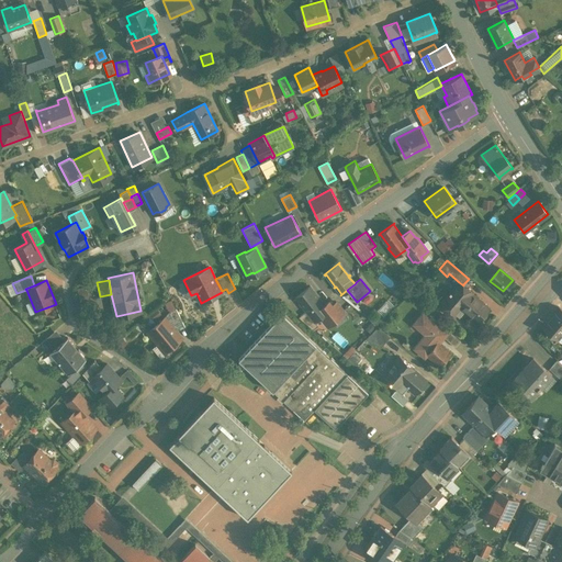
[(459,282),(451,292),(450,291),(449,292),(450,293),(440,304),(441,304),(444,302),(452,310),(453,312),(460,317),(465,311),(465,310),(478,319),(476,321),(478,321),(489,307),(471,293),(472,292),(463,284),(463,285),(459,282)]
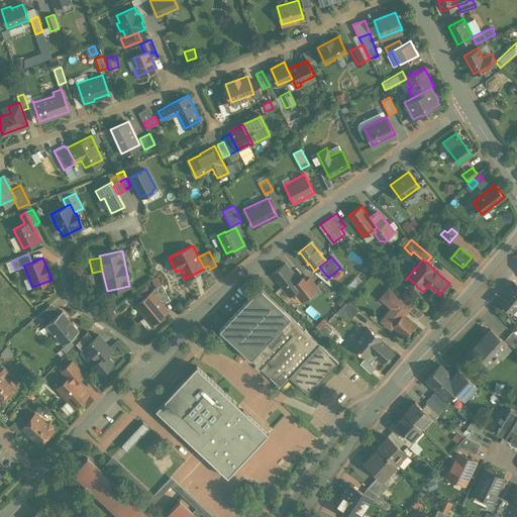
[(294,276),(285,265),(286,264),(285,263),(272,274),(282,286),(289,296),(294,291),(299,288),(303,285),(299,280),(295,275),(294,276)]
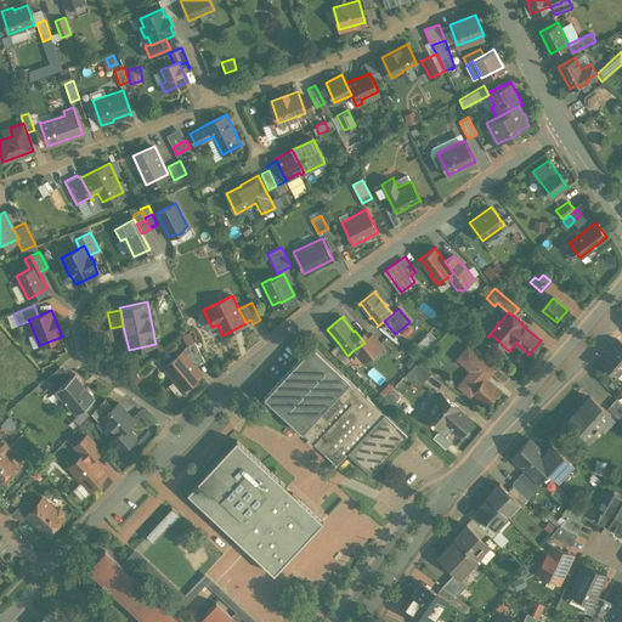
[(190,333),(184,337),(187,345),(194,341),(190,333)]
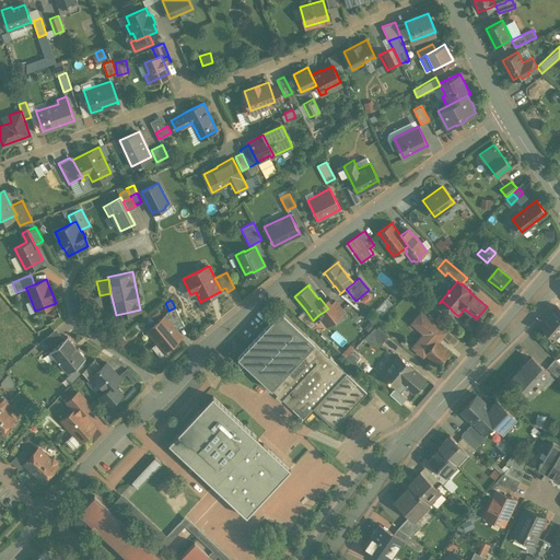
[(335,301),(331,304),(328,300),(324,303),(328,308),(324,312),(331,322),(343,312),(335,301)]
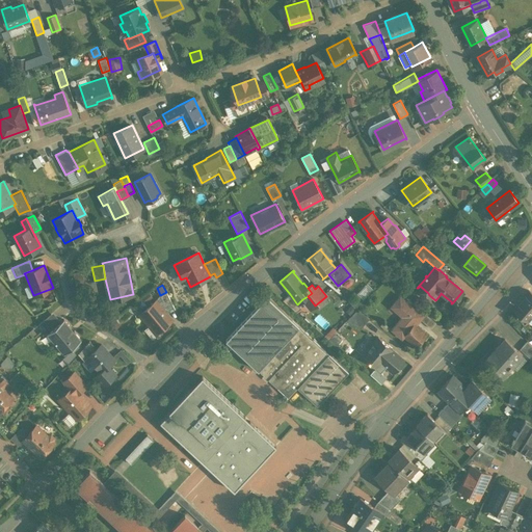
[(531,292),(529,290),(513,309),(528,321),(531,315),(531,292)]
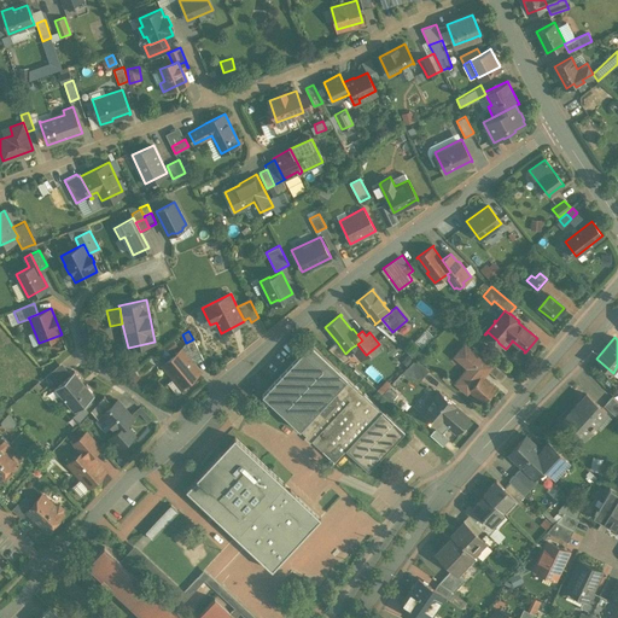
[(193,339),(186,343),(191,353),(198,349),(193,339)]
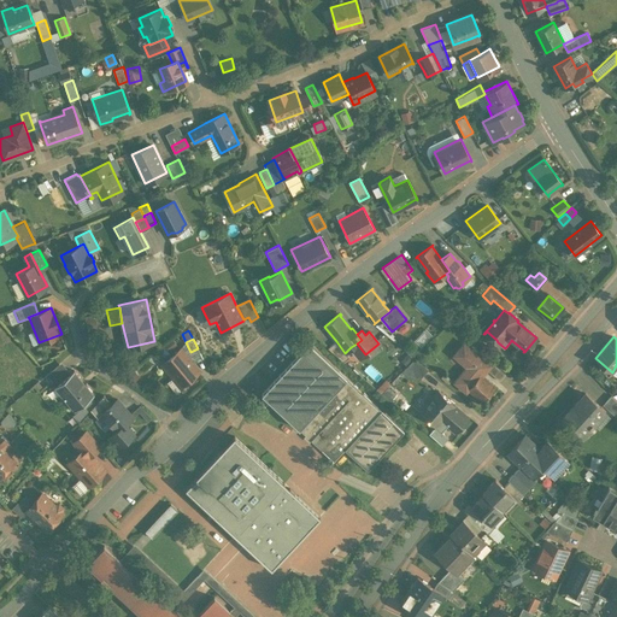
[(345,353),(336,341),(328,348),(344,362),(348,357),(345,353)]
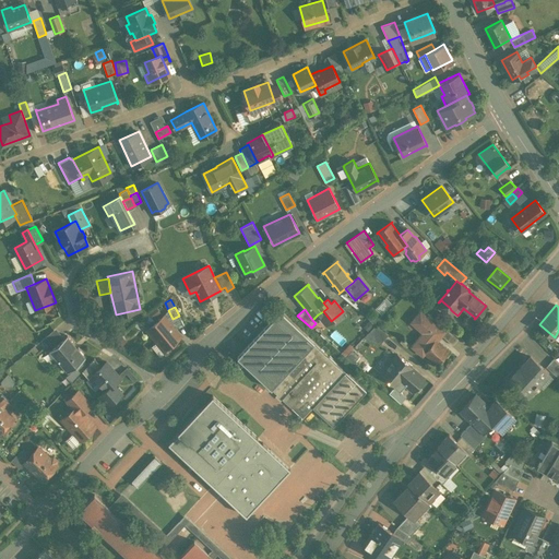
[(325,352),(281,310),(237,356),(282,399),(325,352)]
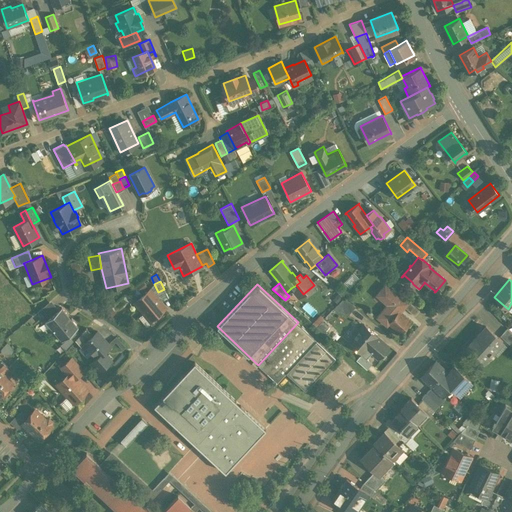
[(303,294),(296,285),(291,288),(299,297),(303,294)]
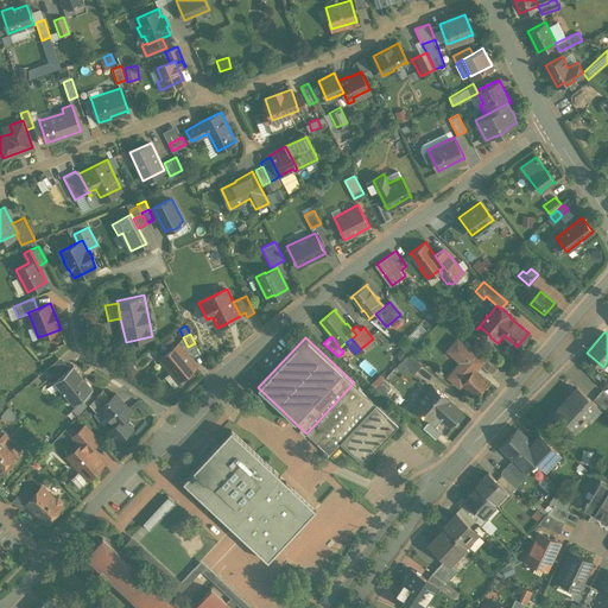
[(482,359),(457,339),(448,349),(457,358),(458,355),(462,359),(448,377),(460,386),(461,385),(462,385),(463,384),(475,394),(474,396),(475,397),(488,380),(487,380),(486,381),(474,371),(475,369),(475,368),(479,363),(482,359)]
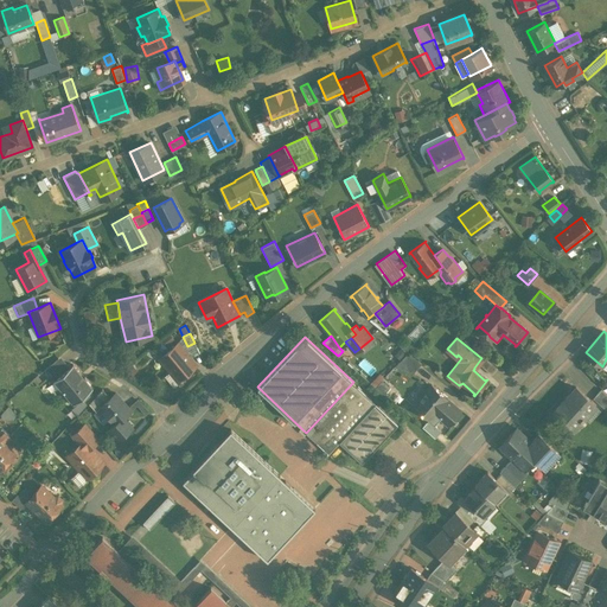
[(178,344),(161,358),(172,371),(174,369),(181,377),(183,376),(195,365),(178,344)]
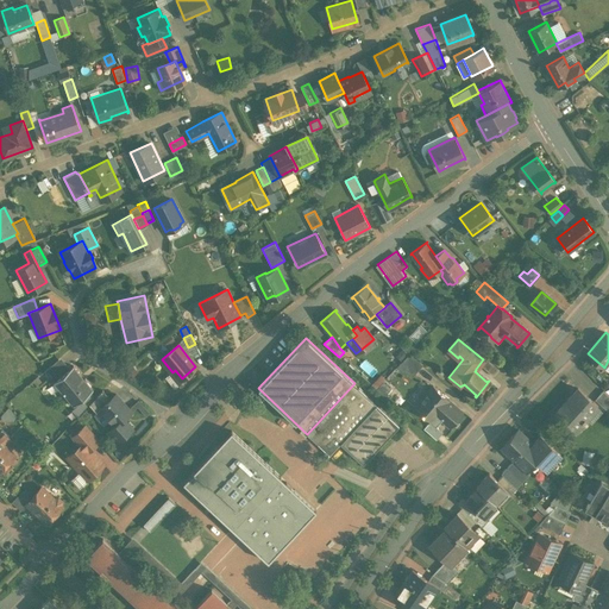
[(422,364),(409,353),(396,366),(396,368),(400,364),(413,375),(422,364)]
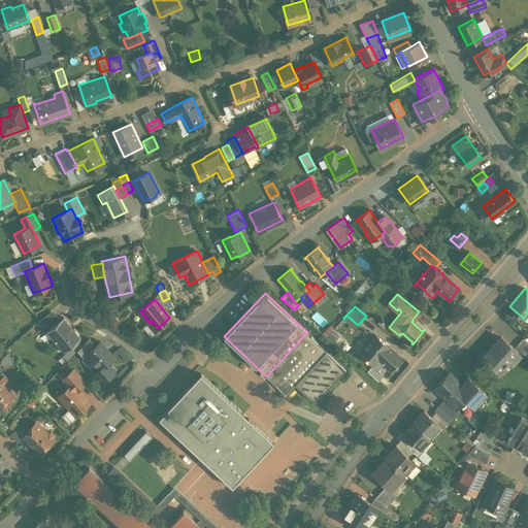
[(53,309),(44,317),(52,326),(60,320),(53,309)]
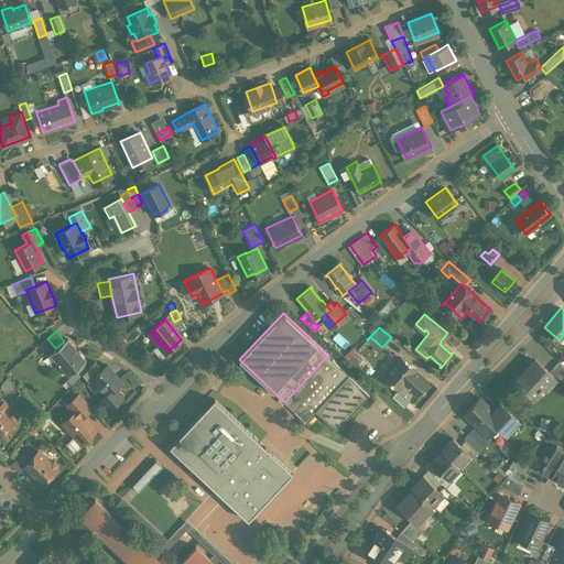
[(463,342),(449,331),(447,333),(444,337),(457,348),(463,342)]
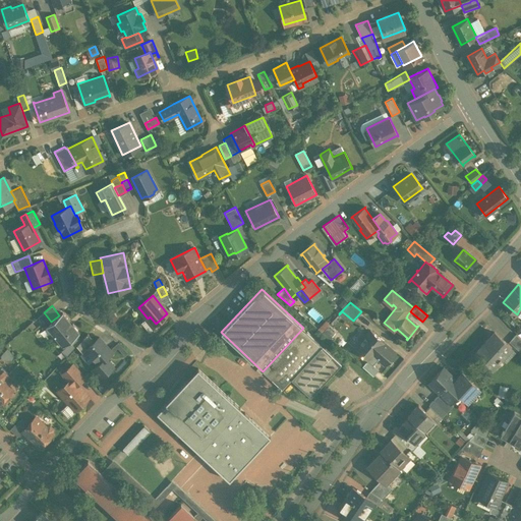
[(46,327),(51,322),(44,312),(38,317),(46,327)]
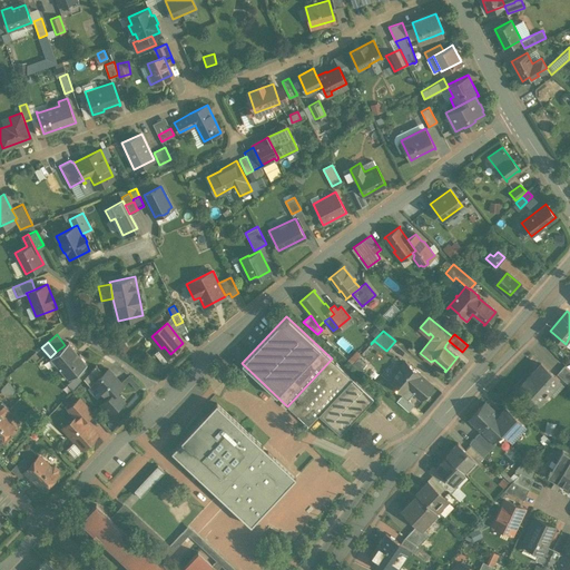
[(56,352),(50,357),(68,380),(87,364),(68,342),(65,345),(56,352)]
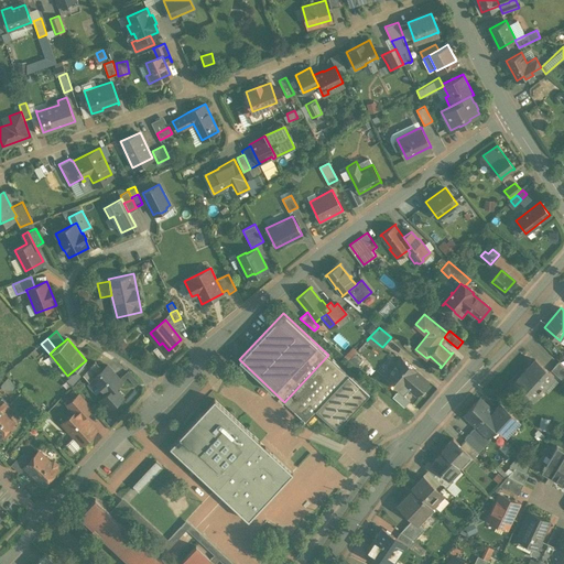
[(160,345),(153,349),(162,359),(171,351),(170,349),(169,350),(162,343),(160,345)]
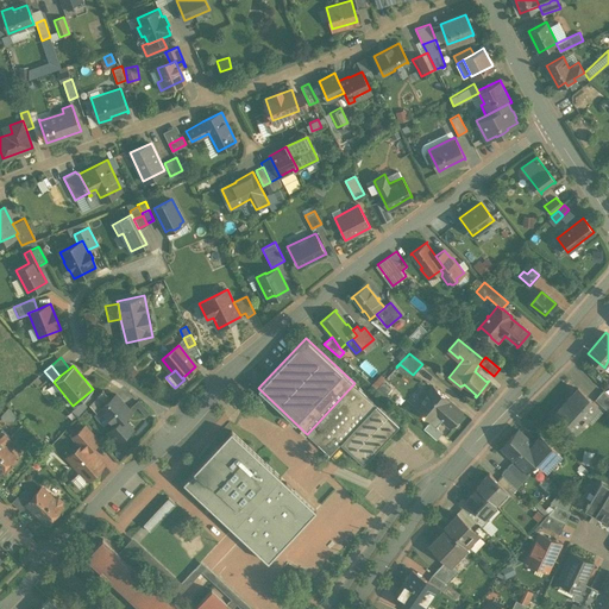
[(355,383),(307,434),(330,454),(340,443),(376,405),(355,383)]
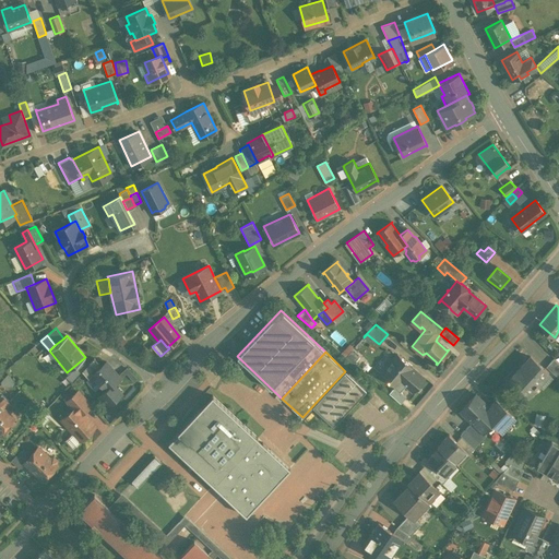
[(397,354),(380,373),(394,387),(400,381),(401,380),(407,385),(406,387),(412,392),(425,378),(424,377),(423,378),(412,368),(413,367),(412,367),(397,354)]
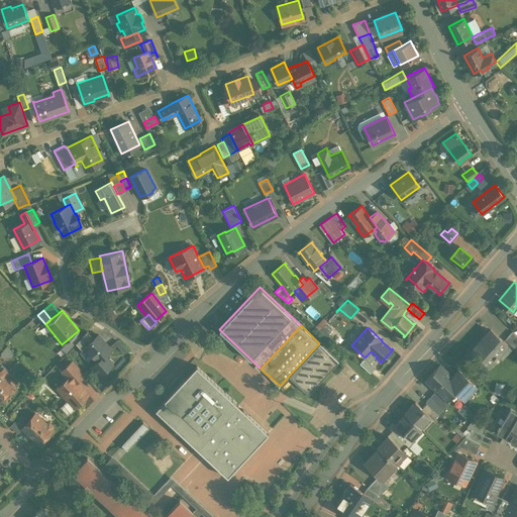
[(490,329),(471,349),(489,366),(496,357),(497,358),(499,356),(496,353),(505,343),(507,345),(508,344),(490,329)]
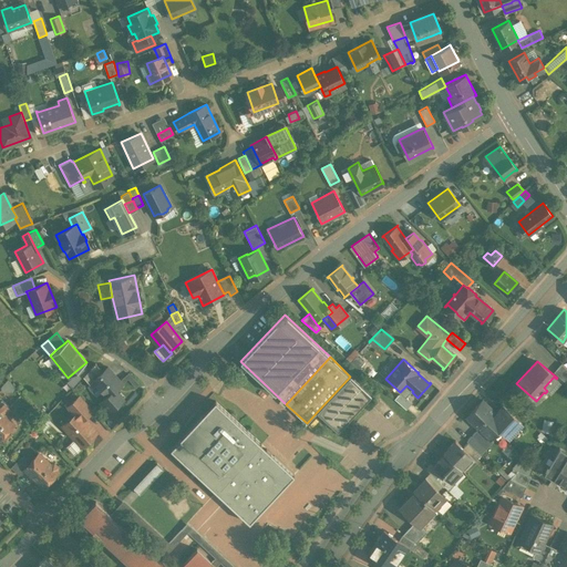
[(566,368),(562,362),(554,371),(565,381),(566,379),(566,368)]
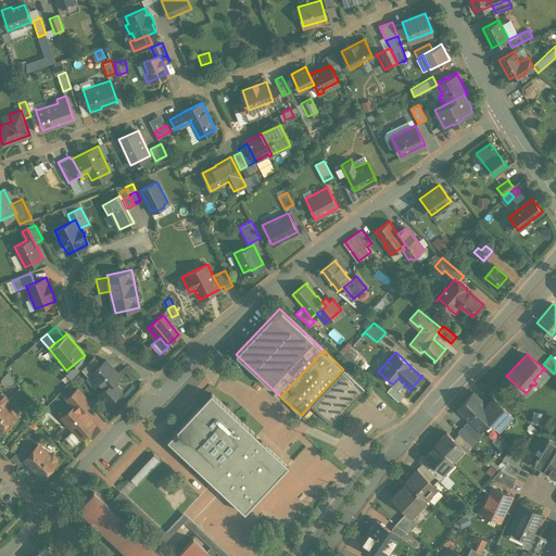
[(93,356),(81,369),(88,376),(91,373),(101,364),(93,356)]
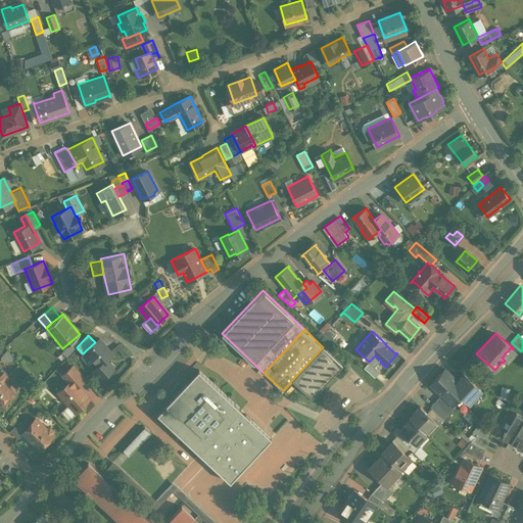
[(113,353),(99,338),(95,342),(86,350),(99,365),(99,366),(106,360),(113,353)]
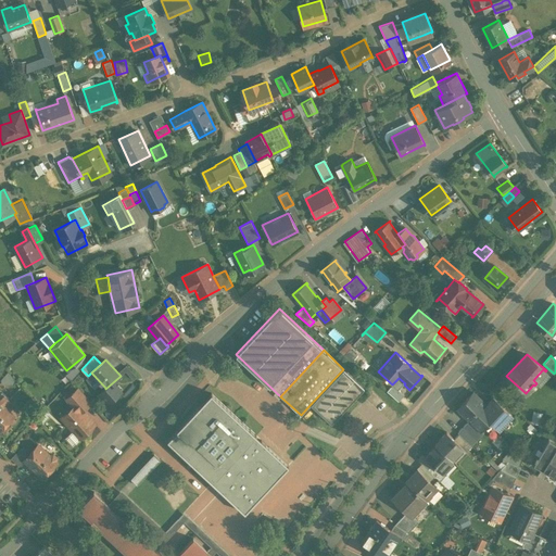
[(130,380),(137,375),(126,363),(119,369),(130,380)]
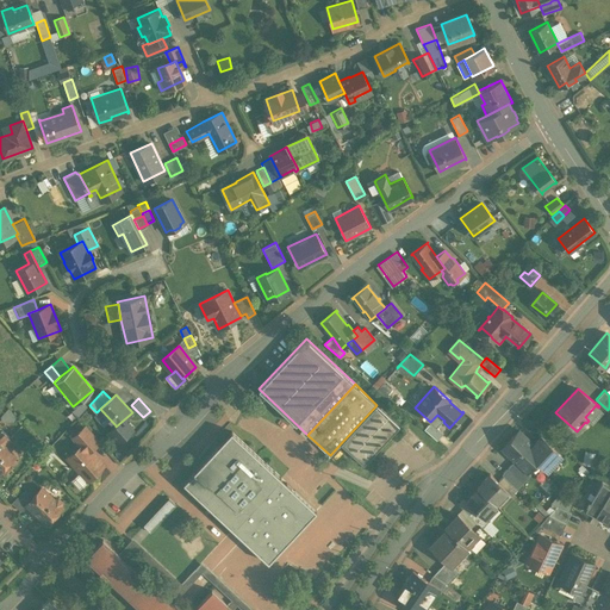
[(78,418),(88,405),(83,400),(72,411),(78,418)]
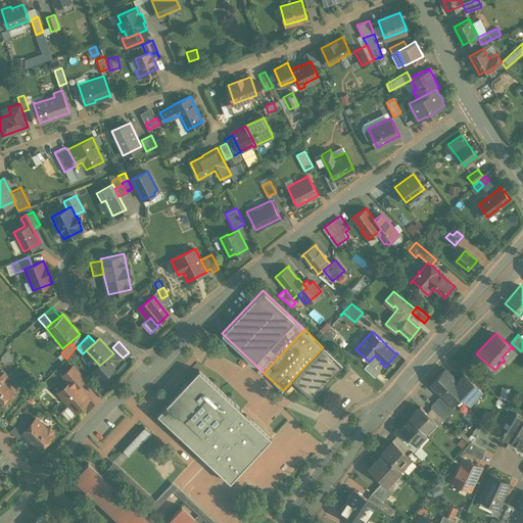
[(323,347),(292,380),(312,397),(342,365),(323,347)]
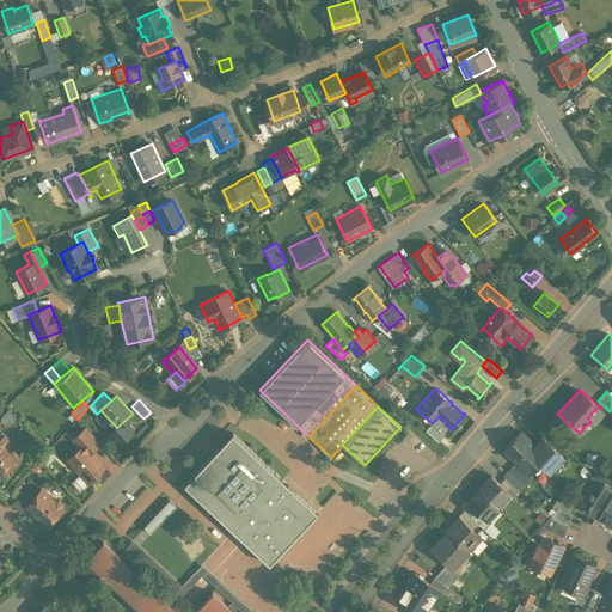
[(124,421),(116,428),(116,427),(109,434),(118,444),(133,430),(124,421)]
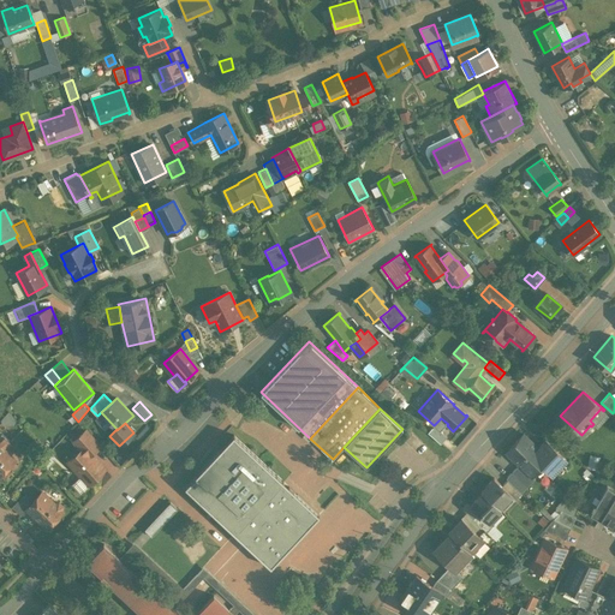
[(434,425),(428,433),(440,443),(447,436),(434,425)]
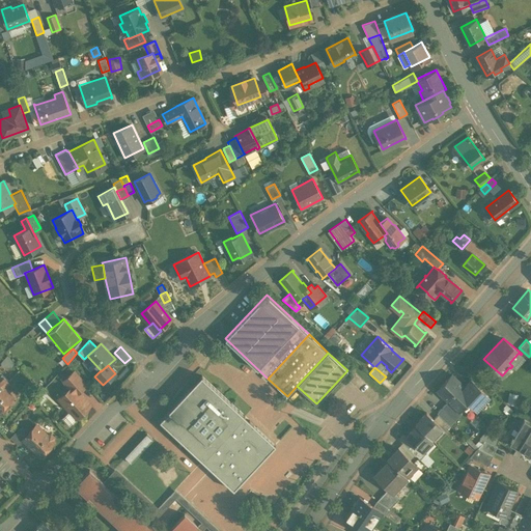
[(86,385),(75,370),(63,381),(71,388),(74,385),(79,391),(86,385)]
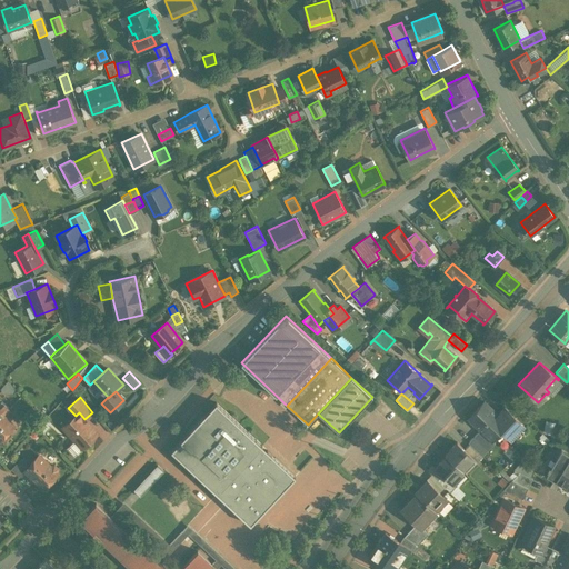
[(9,408),(1,401),(0,402),(0,411),(3,415),(9,408)]
